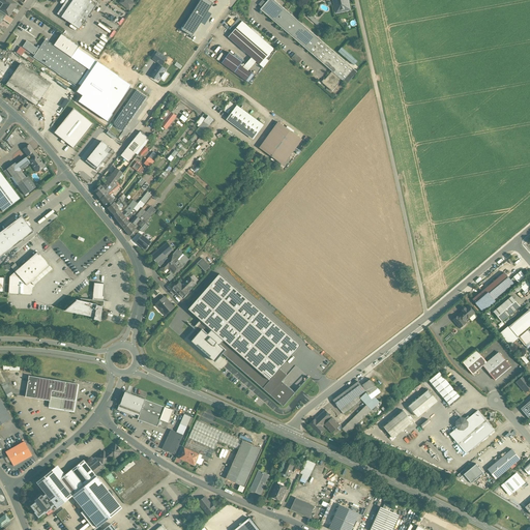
[(0,0),(4,3),(0,8),(0,10),(8,17),(17,4),(10,0),(0,0)]
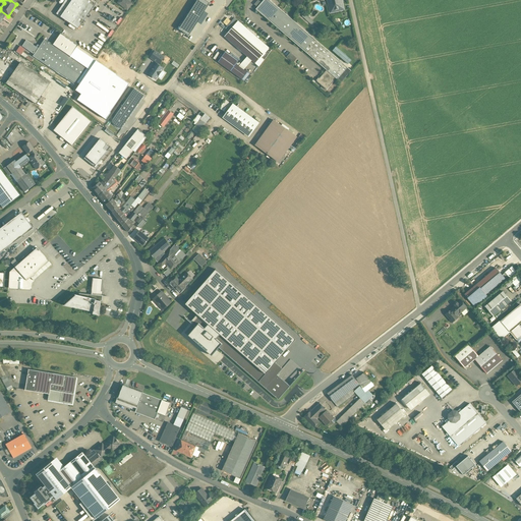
[(71,0),(60,17),(77,29),(96,0),(71,0)]
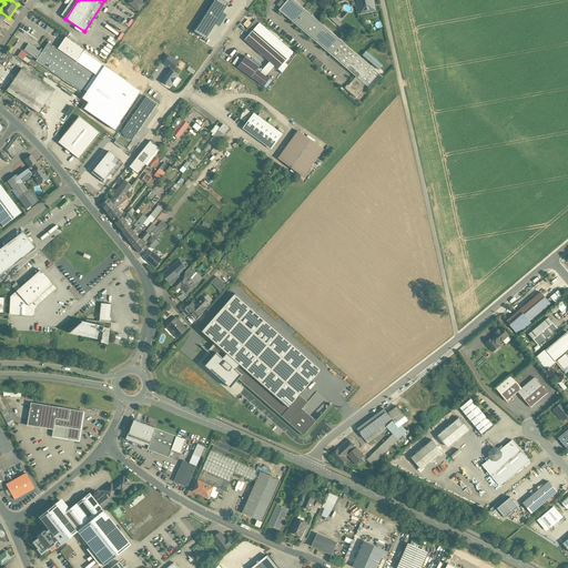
[(143,3),(138,0),(130,0),(129,3),(139,10),(143,3)]
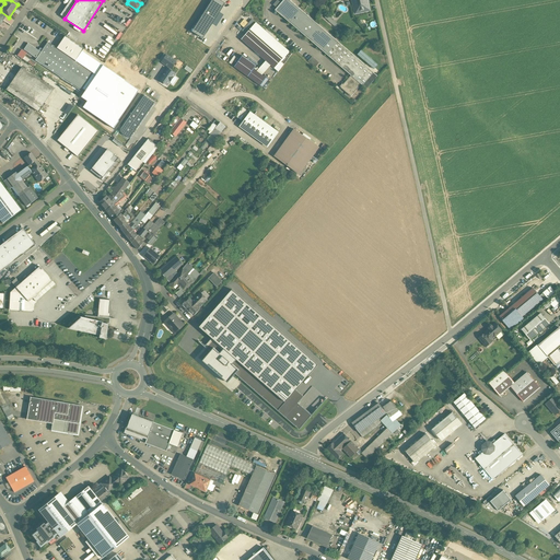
[(220,0),(212,0),(193,32),(203,38),(212,24),(220,12),(225,3),(220,0)]
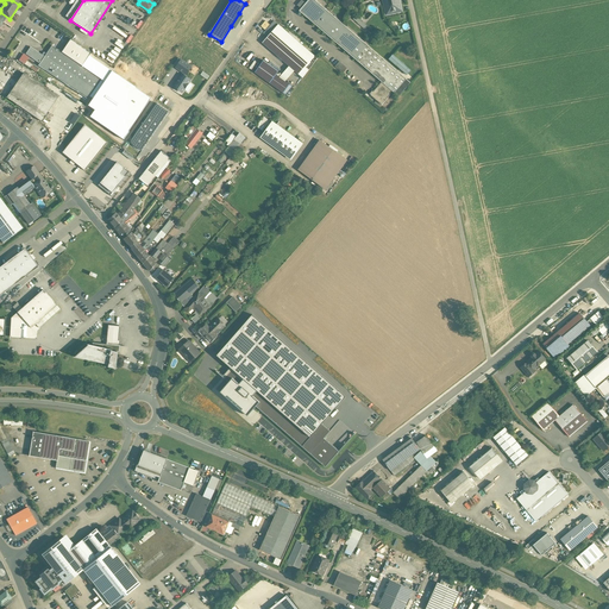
[(407,80),(314,0),(308,0),(306,4),(301,8),(300,11),(382,82),(393,92),(395,93),(407,80)]
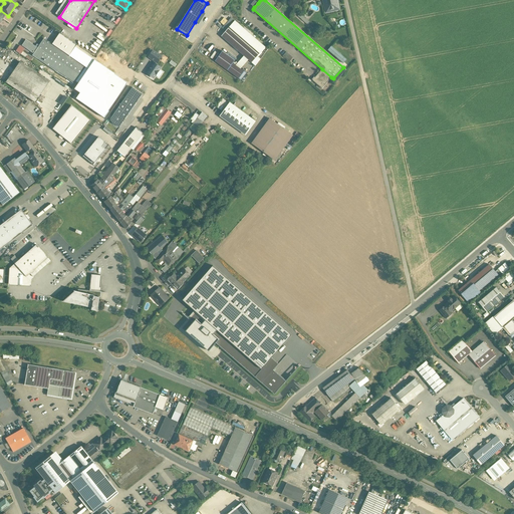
[(323,0),(326,12),(339,9),(336,0),(323,0)]
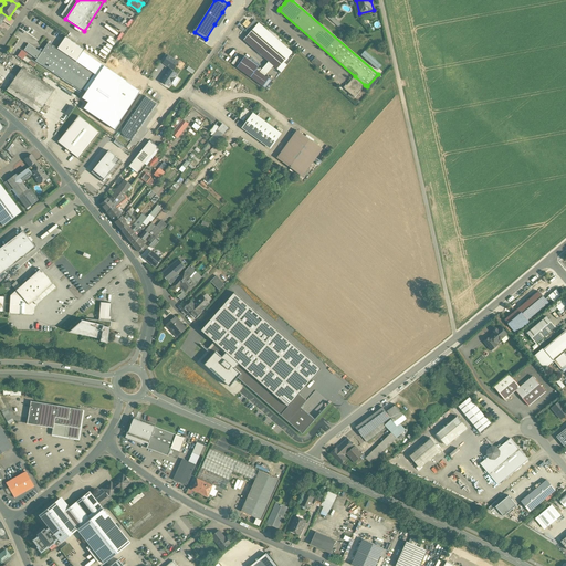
[(343,27),(326,11),(323,16),(339,31),(343,27)]
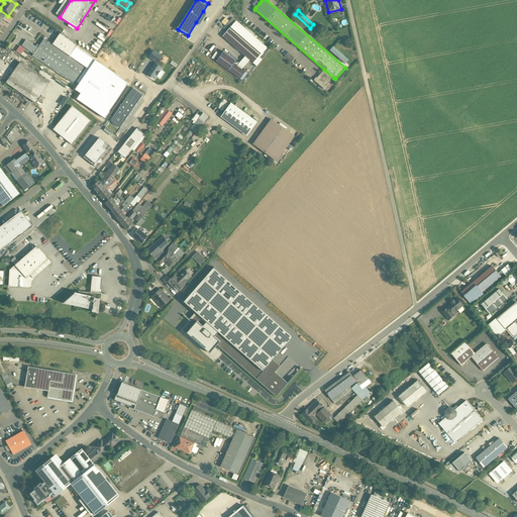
[(207,14),(203,11),(196,22),(200,24),(207,14)]
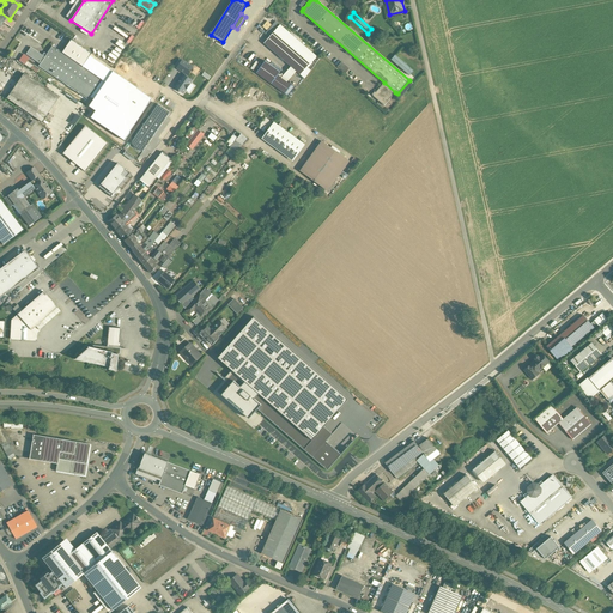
[(317,56),(280,25),(265,43),(301,76),(307,68),(317,56)]
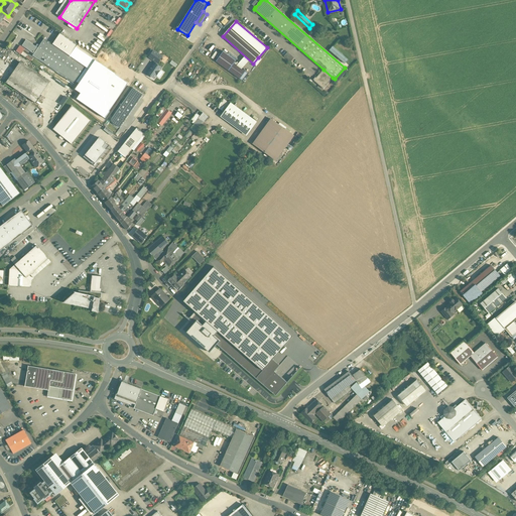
[(97,23),(96,25),(107,33),(108,31),(97,23)]
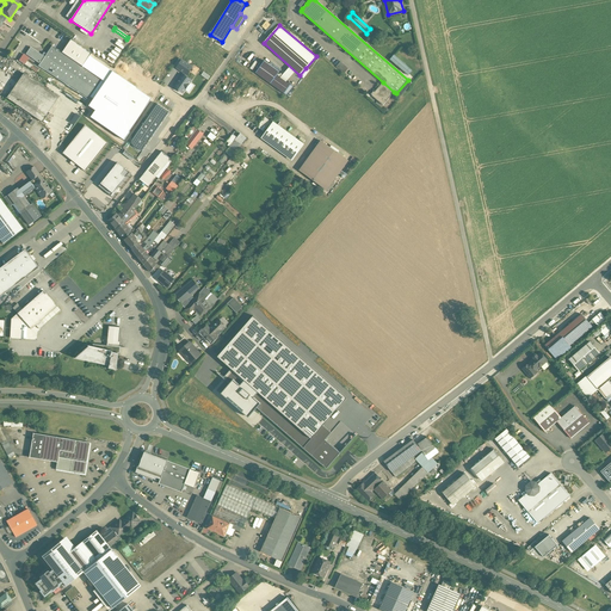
[(91,53),(71,39),(62,53),(82,66),(91,53)]
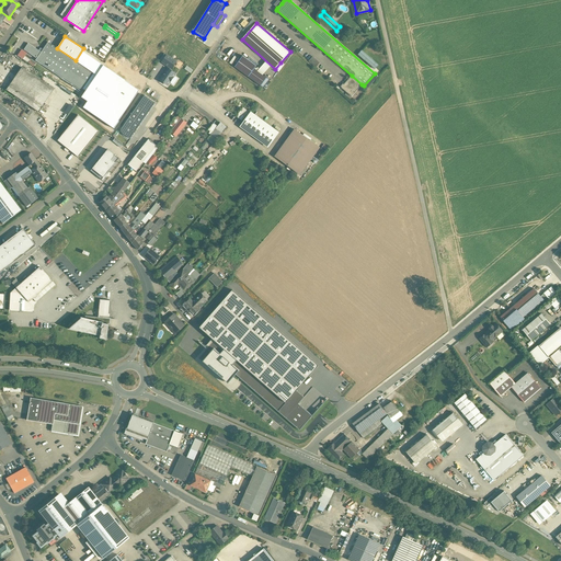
[(43,49),(42,49),(39,52),(41,52),(35,60),(81,92),(93,73),(76,60),(57,48),(47,42),(43,49)]
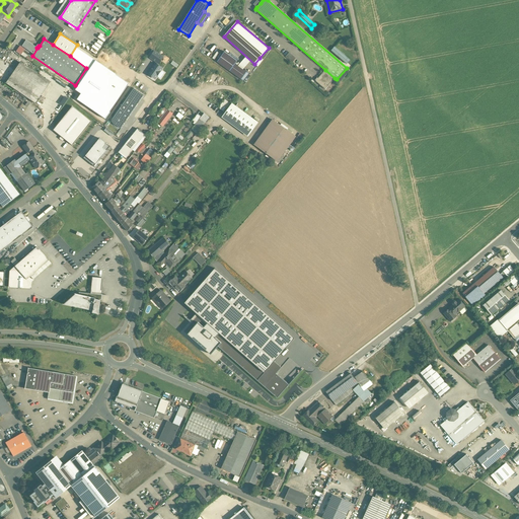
[(351,45),(345,53),(348,55),(354,48),(351,45)]
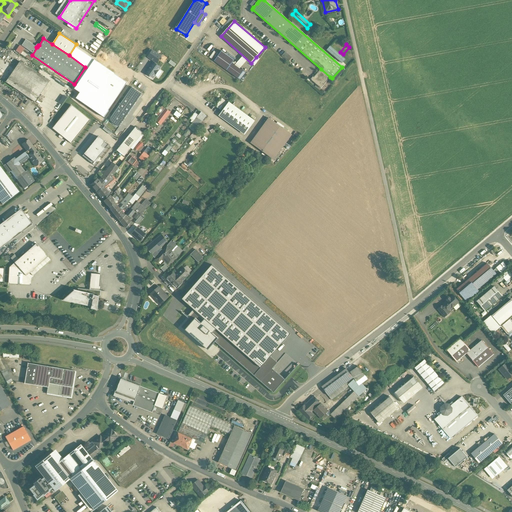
[(24,49),(19,45),(16,51),(21,54),(24,49)]
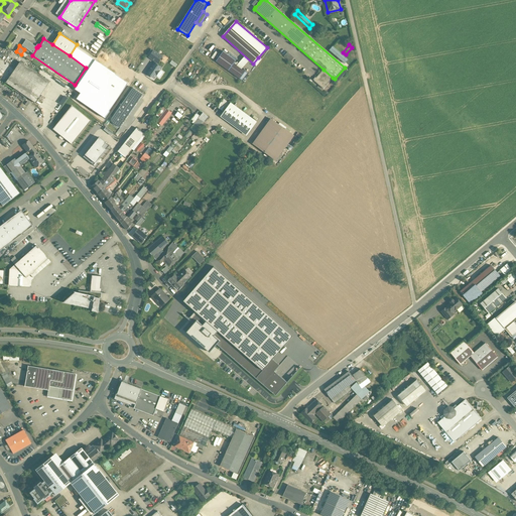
[(344,63),(348,59),(332,45),(329,49),(344,63)]
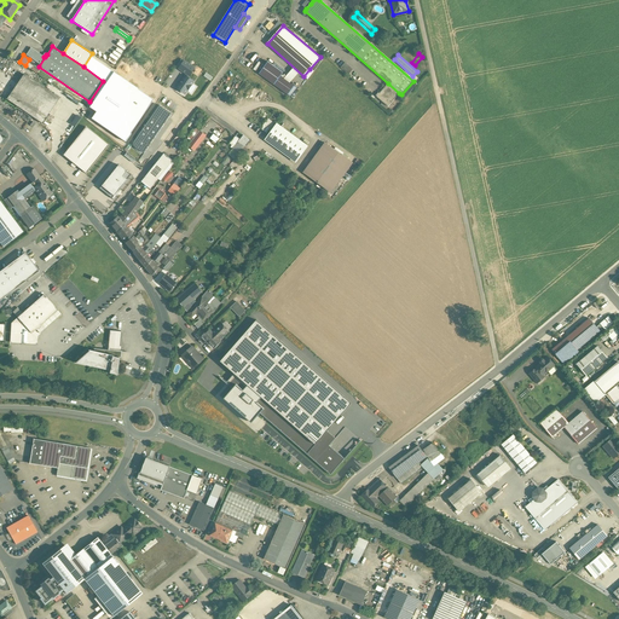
[(25,65),(30,70),(35,63),(29,59),(25,65)]
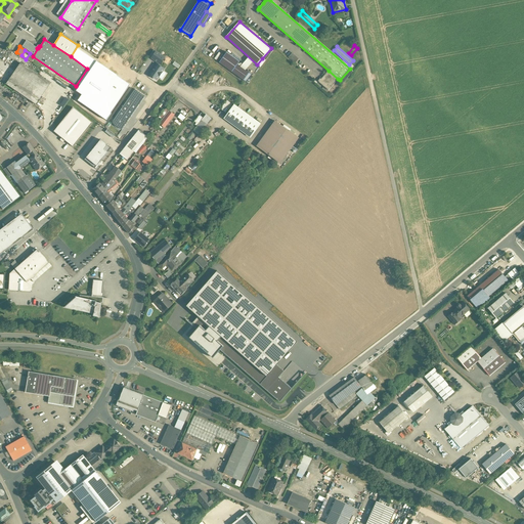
[(88,60),(91,55),(85,51),(82,56),(88,60)]
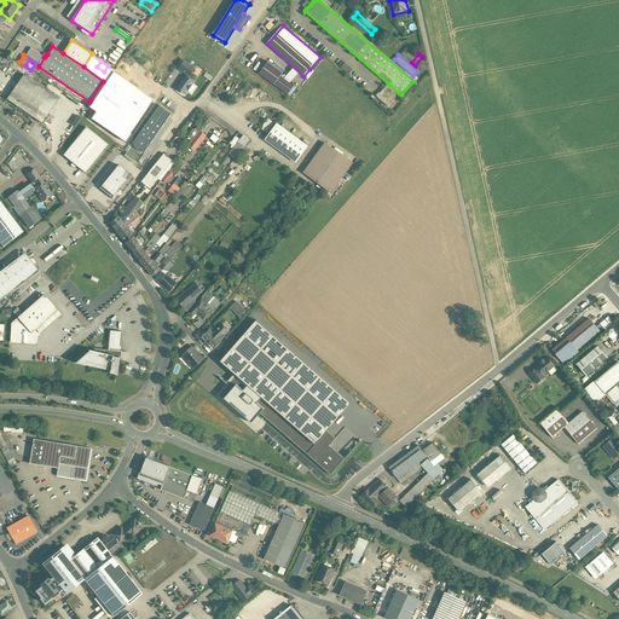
[(185,61),(178,69),(190,77),(196,68),(185,61)]
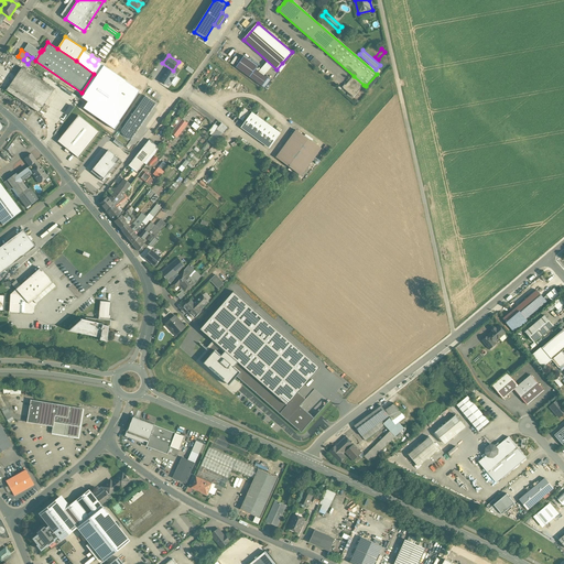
[(258,66),(245,56),(236,67),(264,88),(271,80),(256,69),(258,66)]
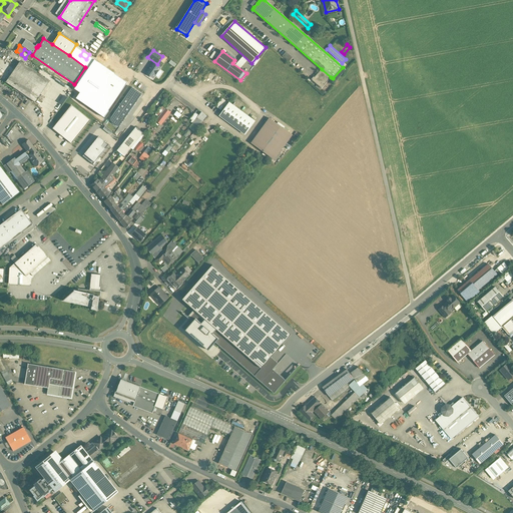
[(293,57),(286,52),(283,56),(289,61),(293,57)]
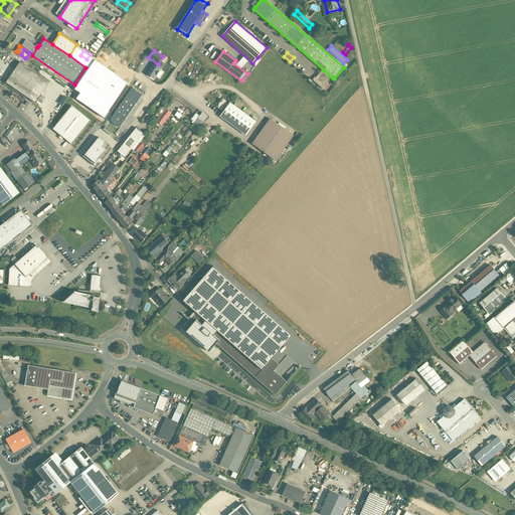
[(258,57),(252,63),(256,66),(261,59),(258,57)]
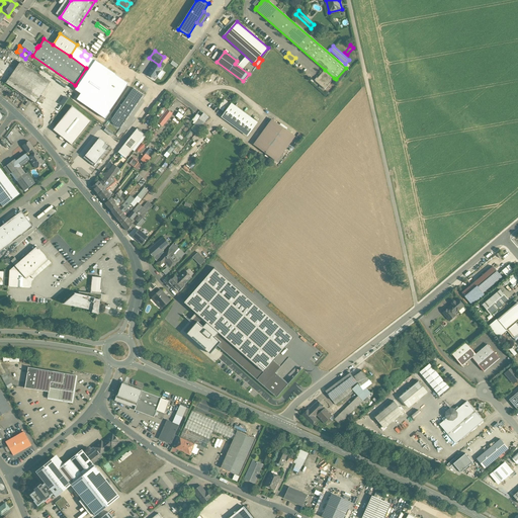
[(50,82),(20,62),(5,83),(35,103),(50,82)]
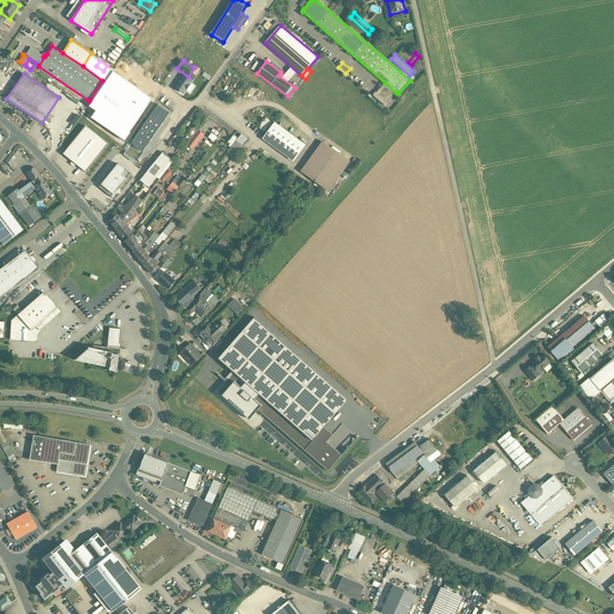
[(193,82),(184,74),(174,88),(184,95),(187,91),(192,84),(193,82)]
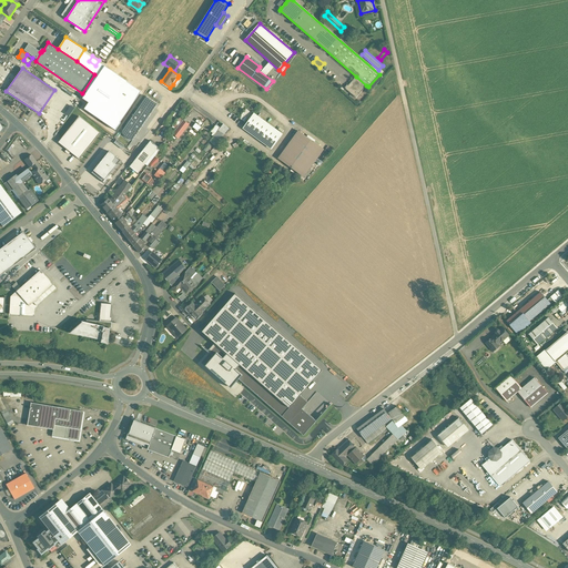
[(366,85),(356,77),(345,89),(356,98),(366,85)]
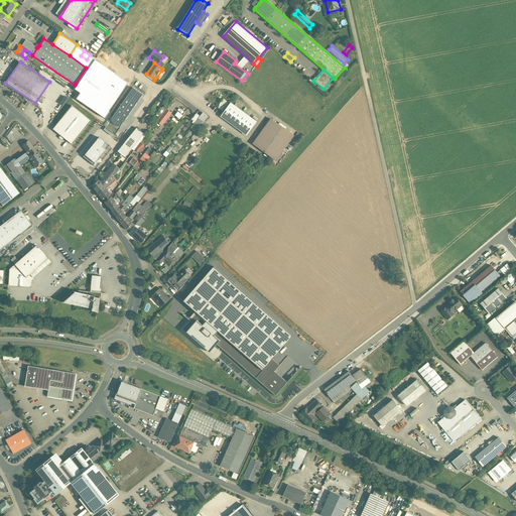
[(133,88),(110,121),(120,128),(143,95),(133,88)]
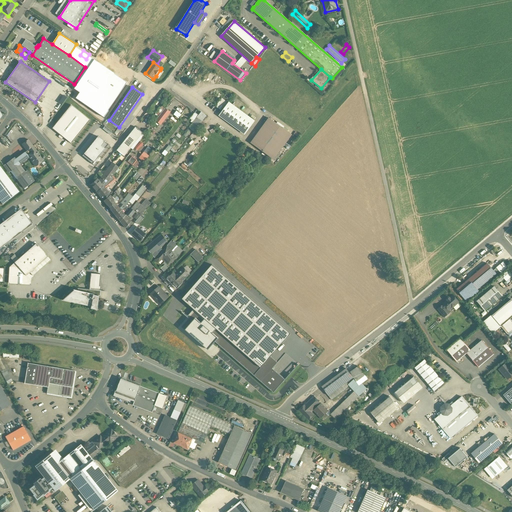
[(230,89),(223,99),(227,102),(235,93),(230,89)]
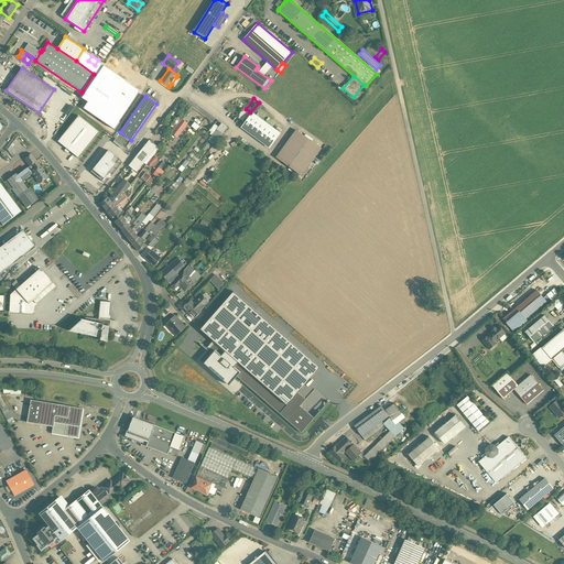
[(238,117),(245,121),(250,112),(246,109),(238,117)]
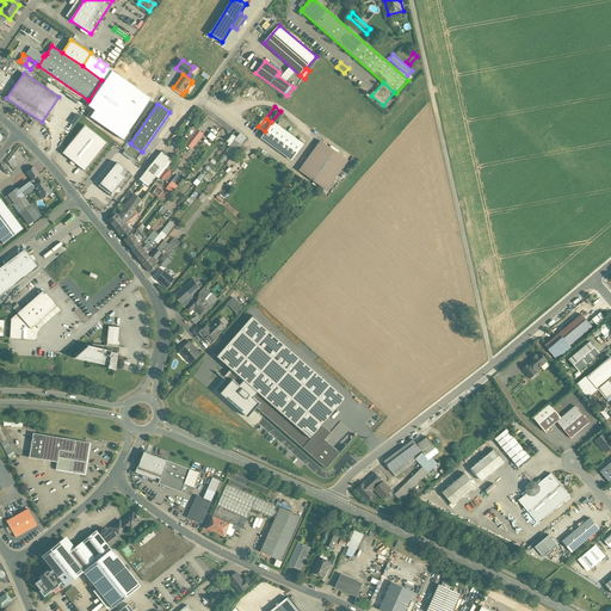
[(303,144),(273,123),(263,139),(292,160),(303,144)]
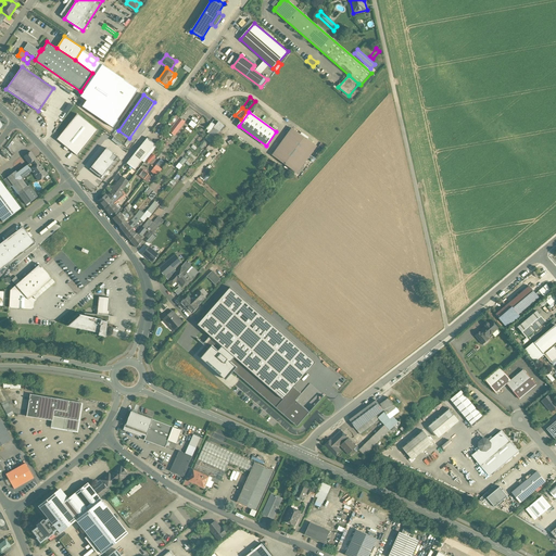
[(98,130),(77,114),(57,139),(77,155),(98,130)]
